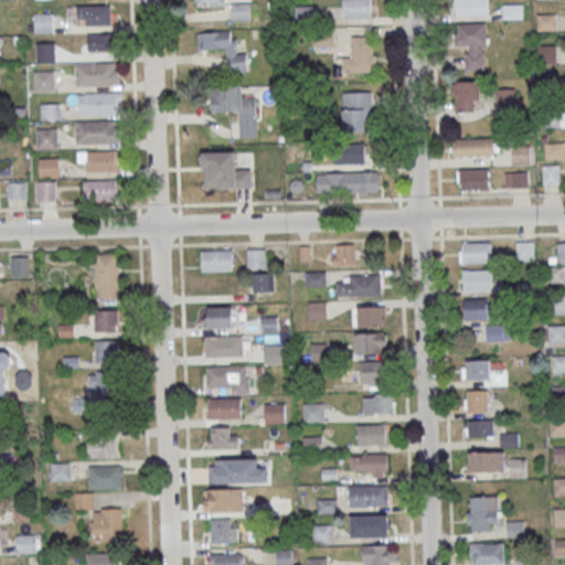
[(342,0),(372,0),(373,19),(343,20),(342,0)]
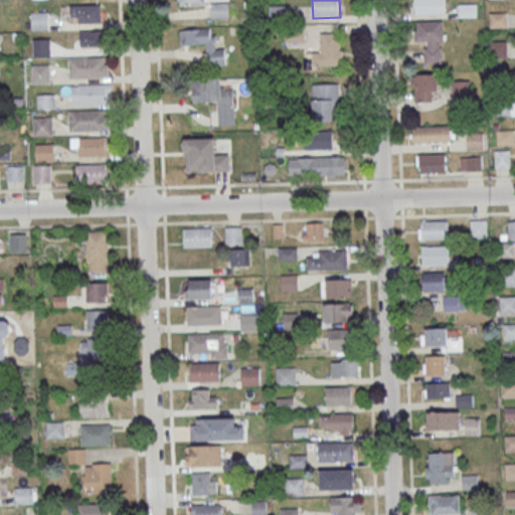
[(413,0),(442,0),(442,13),(414,14),(413,0)]
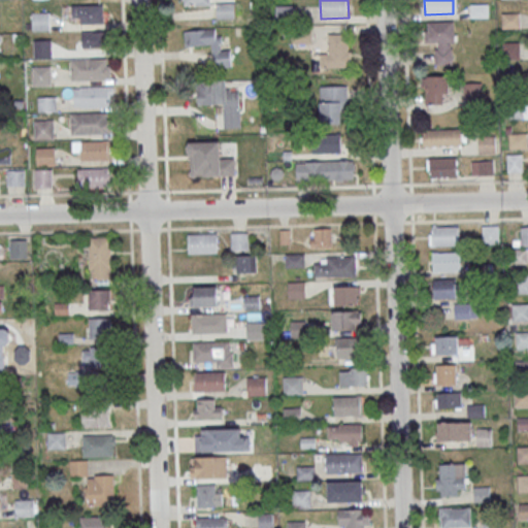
[(217,20),(235,20),(234,1),(217,2),(217,20)]
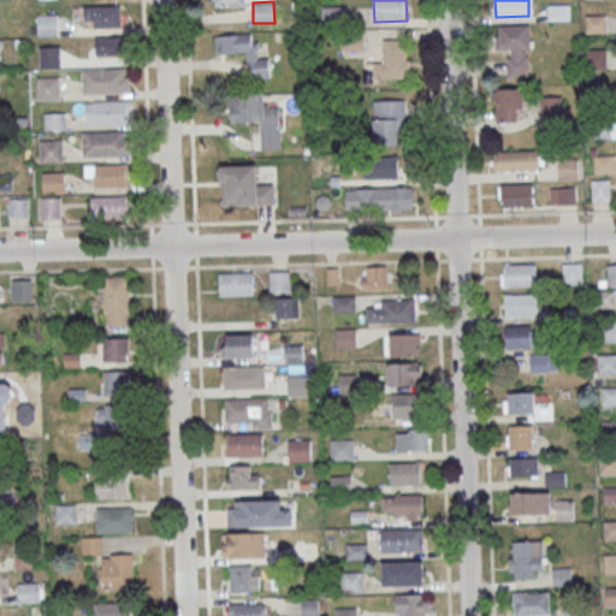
[(84,7),(120,6),(122,28),(94,29),(94,22),(86,22),(84,7)]
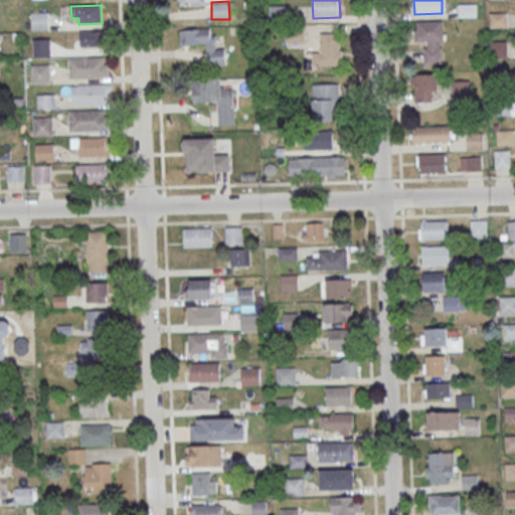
[(270,21),(289,21),(289,5),(270,5),(270,21)]
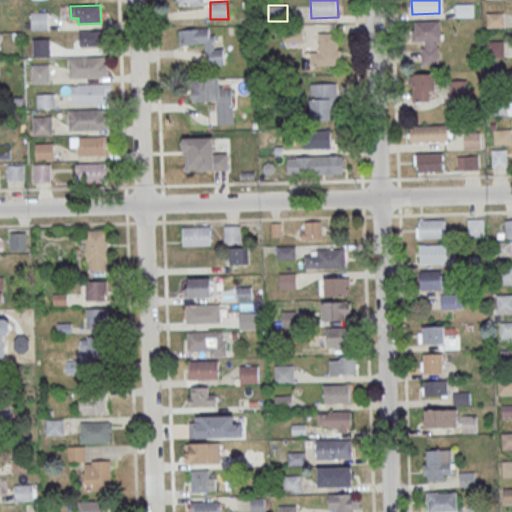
[(49,29),(49,12),(31,12),(31,29),(49,29)]
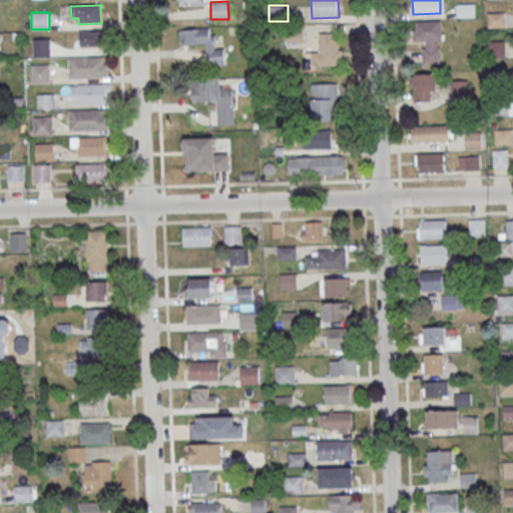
[(488,13),(505,13),(506,28),(488,28),(488,13)]
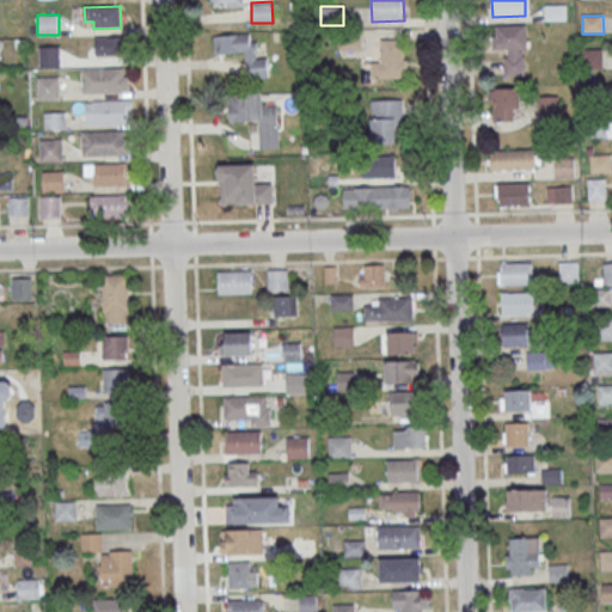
[(525,75),(525,25),(493,25),(493,49),(505,49),(505,75),(525,75)]
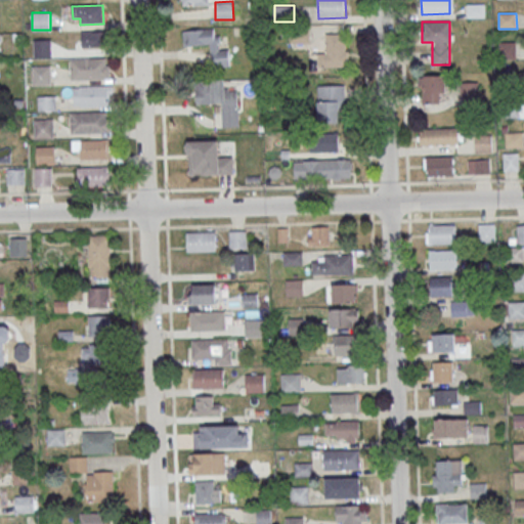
[(309,41),(307,28),(290,31),(292,44),(309,41)]
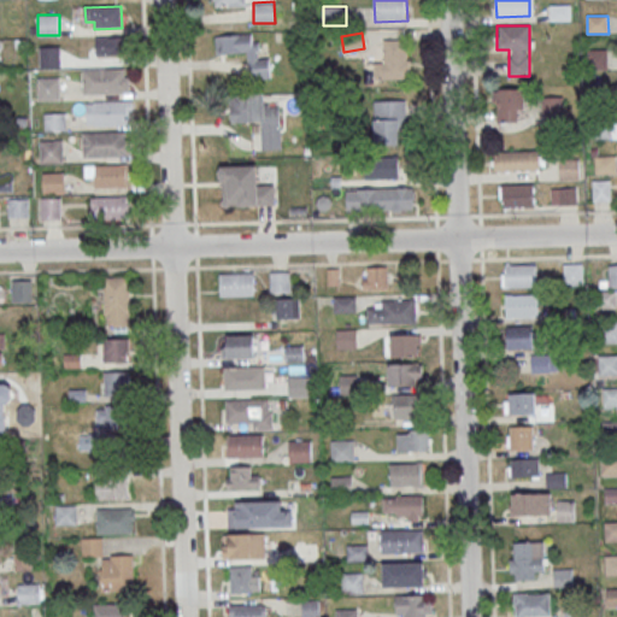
[(216,35),(216,54),(247,53),(248,78),(271,77),(270,57),(258,58),(257,34),(216,35)]
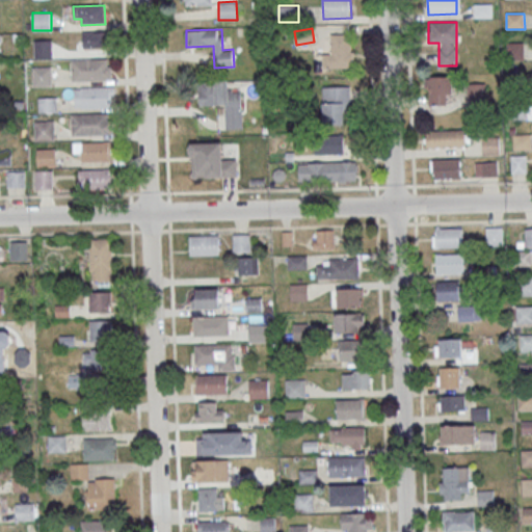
[(106,31),(82,31),(82,48),(106,48),(106,31)]
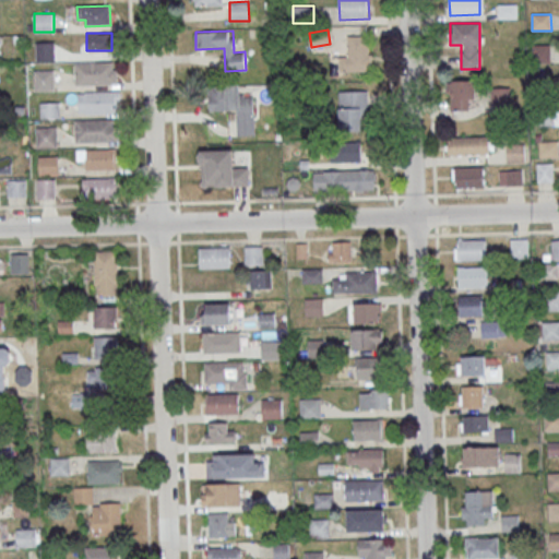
[(370,36),(347,36),(347,55),(339,55),(339,71),(370,71),(370,36)]
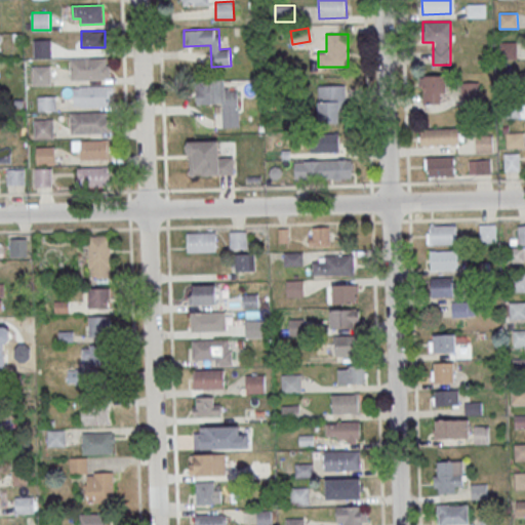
[(34,39),(34,57),(50,57),(50,39),(34,39)]
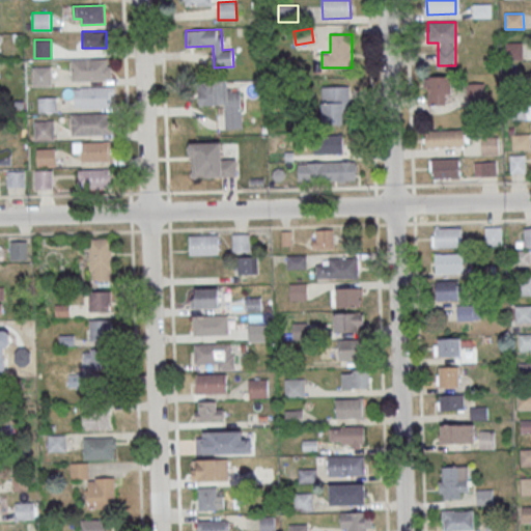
[(505,44),(524,44),(524,59),(506,59),(505,44)]
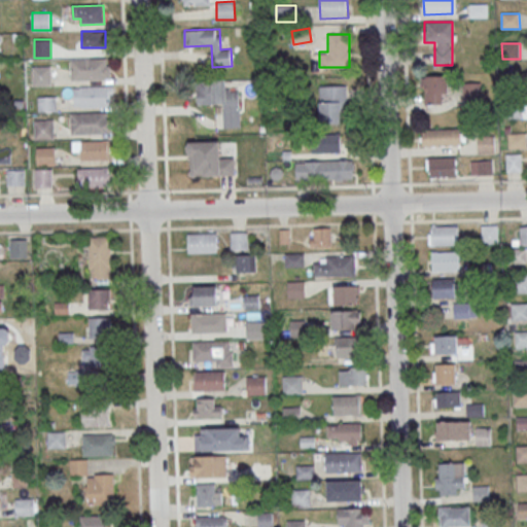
[(71,60),(107,59),(107,66),(110,66),(111,79),(107,79),(107,80),(72,81),(71,60)]
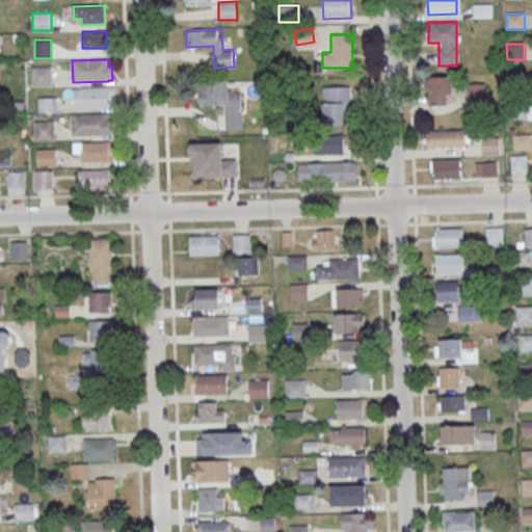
[(33,86),(52,86),(52,67),(33,67),(33,86)]
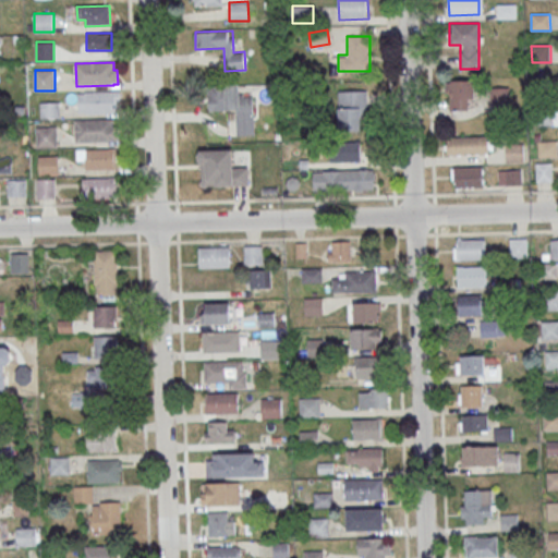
[(470,110),(470,82),(448,82),(448,110),(470,110)]
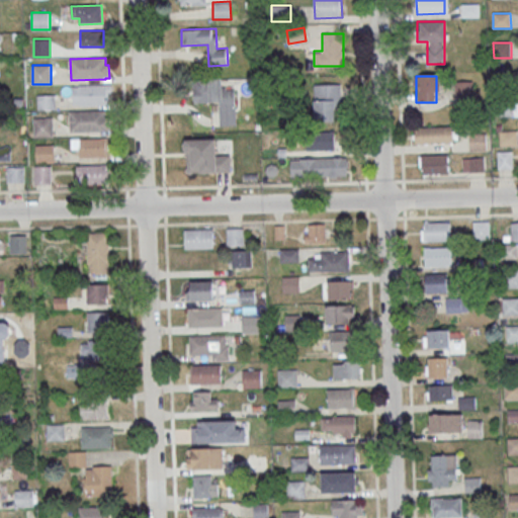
[(192,79),(192,103),(218,102),(219,125),(237,125),(236,89),(225,89),(224,78),(192,79)]
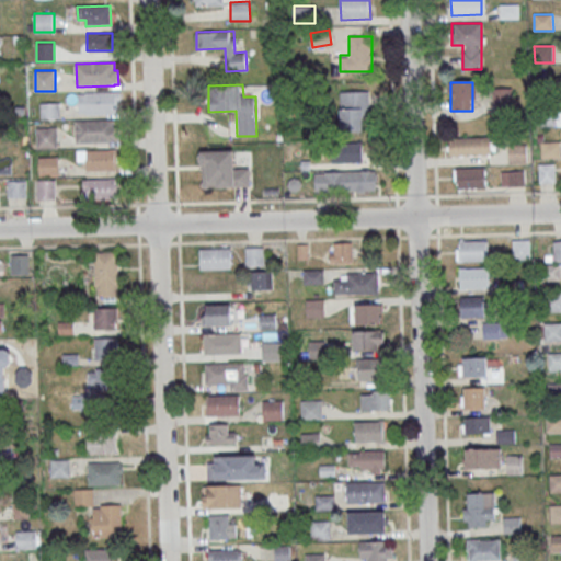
[(511,89),(495,89),(495,104),(511,104),(511,89)]
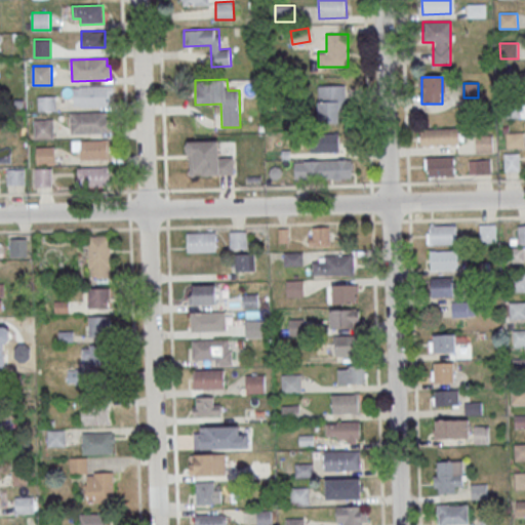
[(318,85),(318,122),(345,122),(345,85),(318,85)]
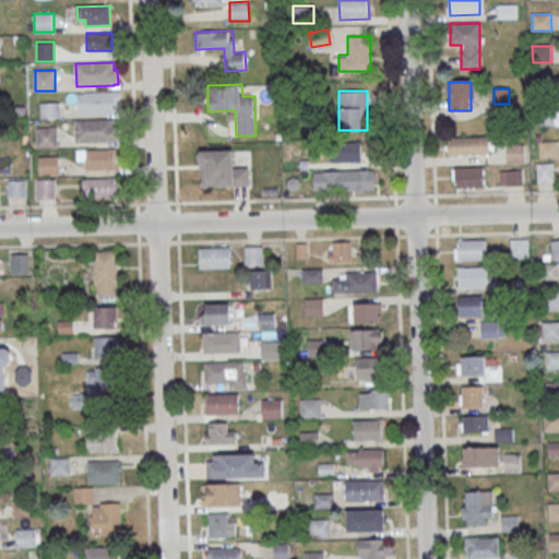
[(85,93),(116,92),(116,113),(86,114),(85,93)]
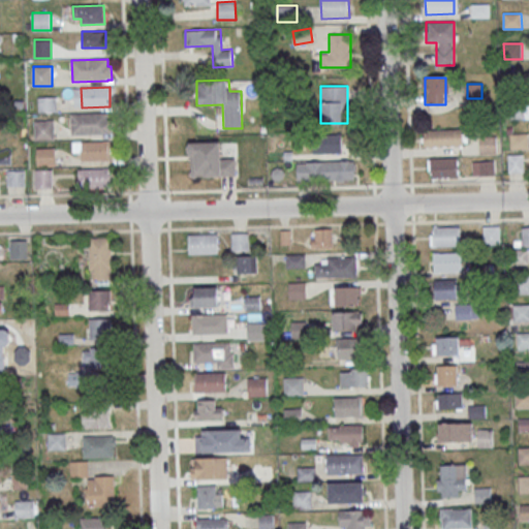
[(56,96),(38,96),(38,113),(56,113),(56,96)]
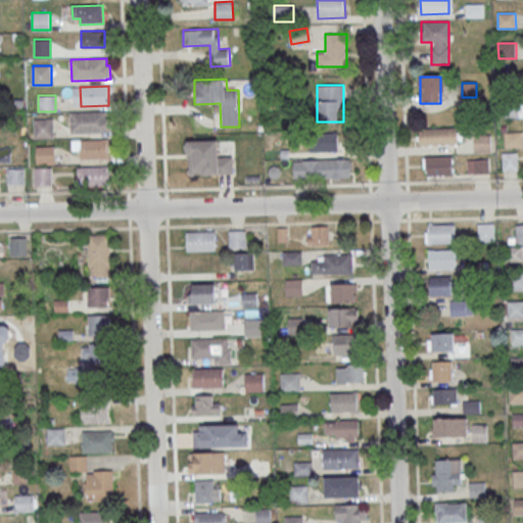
[(502,103),(519,102),(520,119),(502,119),(502,103)]
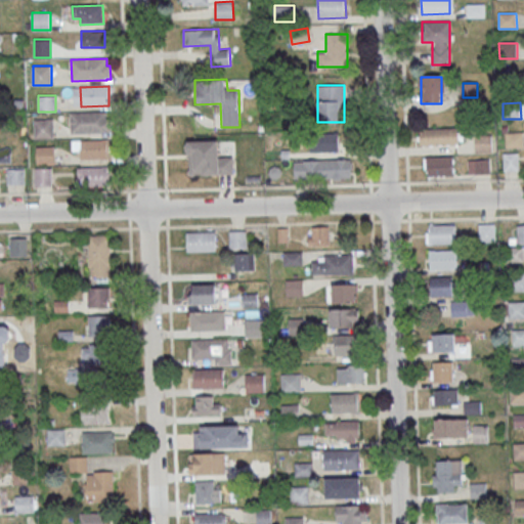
[(71,114),(98,113),(99,132),(71,132),(71,114)]
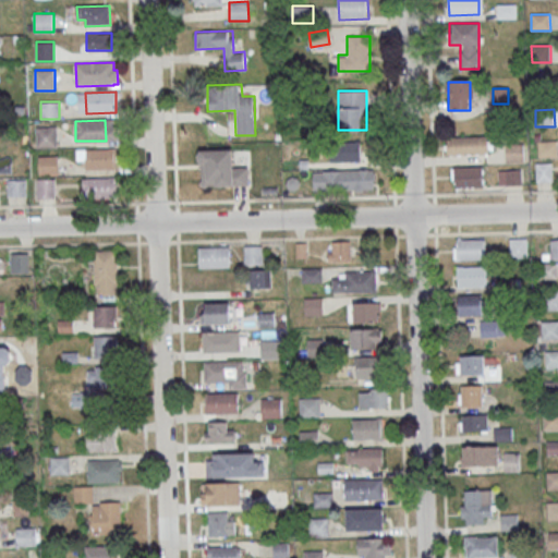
[(57,147),(57,126),(36,126),(36,147),(57,147)]
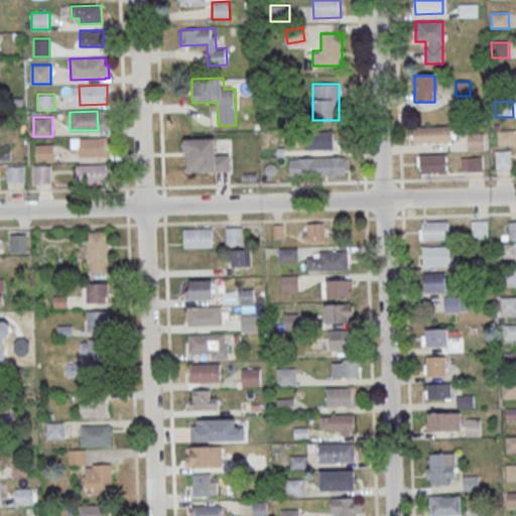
[(452,125),(412,125),(412,143),(452,143),(452,125)]
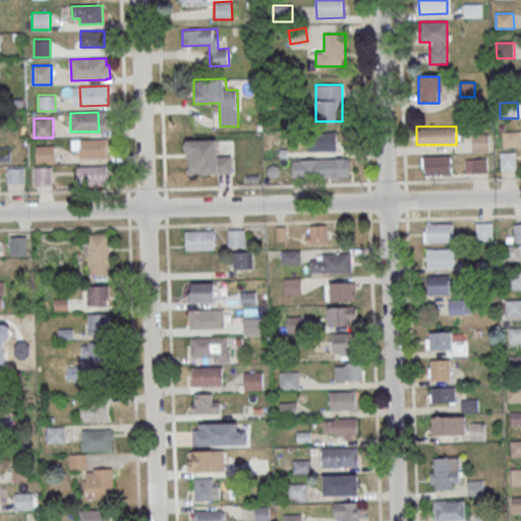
[(504,132),(520,131),(520,148),(504,148),(504,132)]
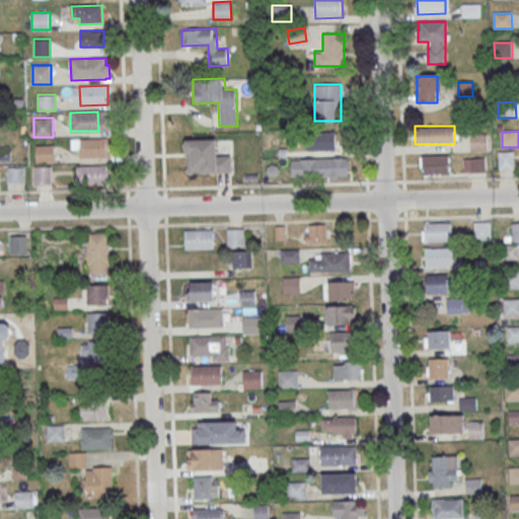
[(337,150),(337,132),(306,132),(306,150),(337,150)]
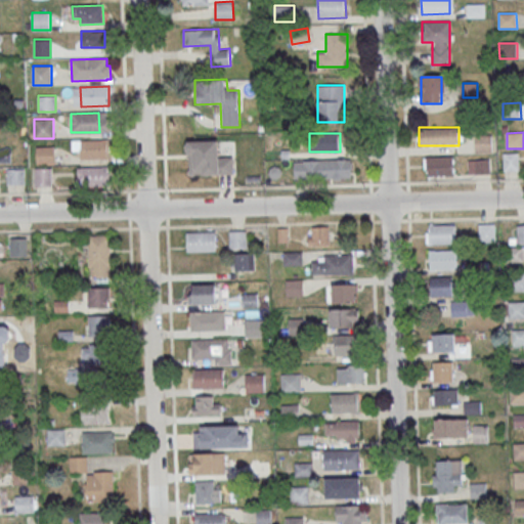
[(475,136),(492,136),(493,151),(475,153),(475,136)]
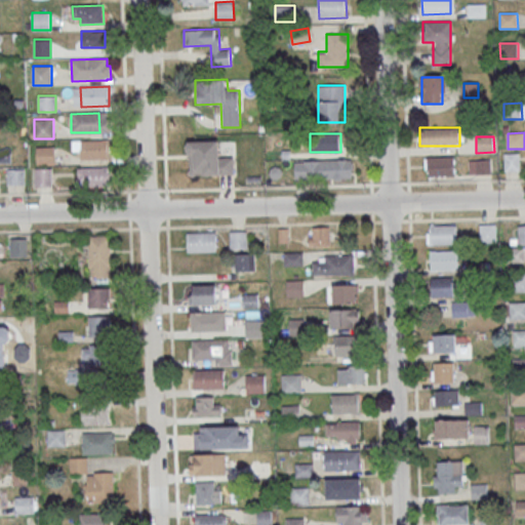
[(109,140),(72,140),(72,151),(79,151),(79,158),(109,158),(109,140)]
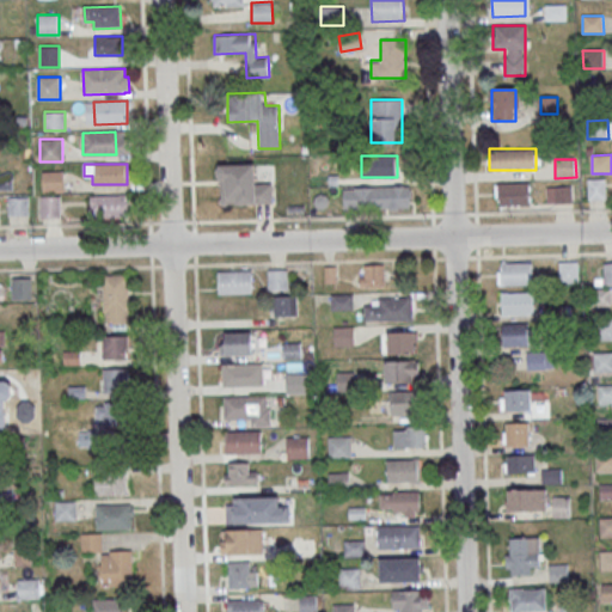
[(219,165),(219,204),(274,204),(274,179),(258,179),(257,164),(219,165)]
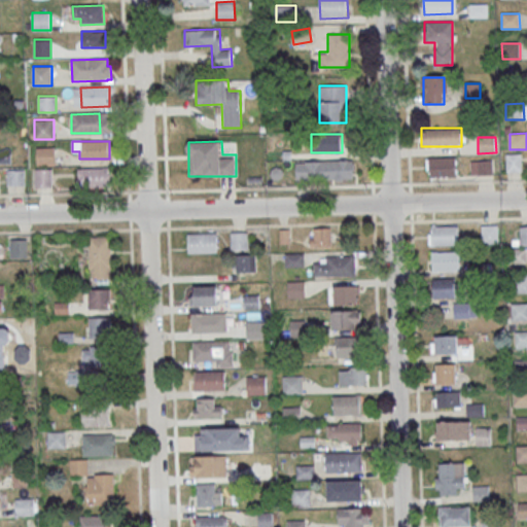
[(55,166),(55,148),(36,148),(36,166),(55,166)]
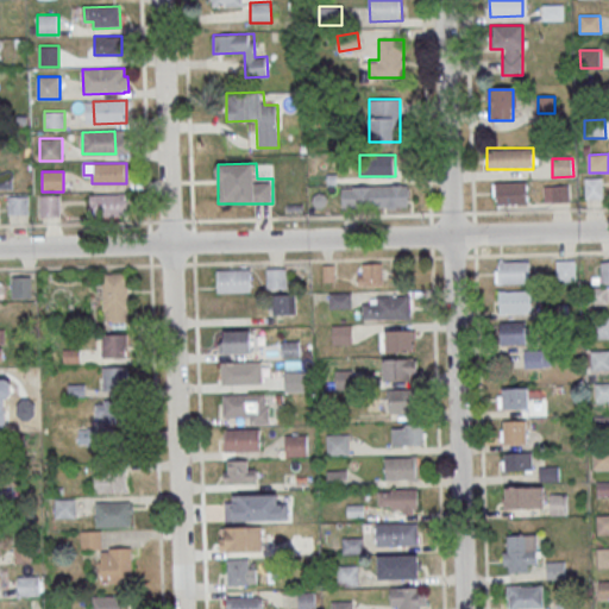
[(585,179),(603,179),(603,199),(586,199),(585,179)]
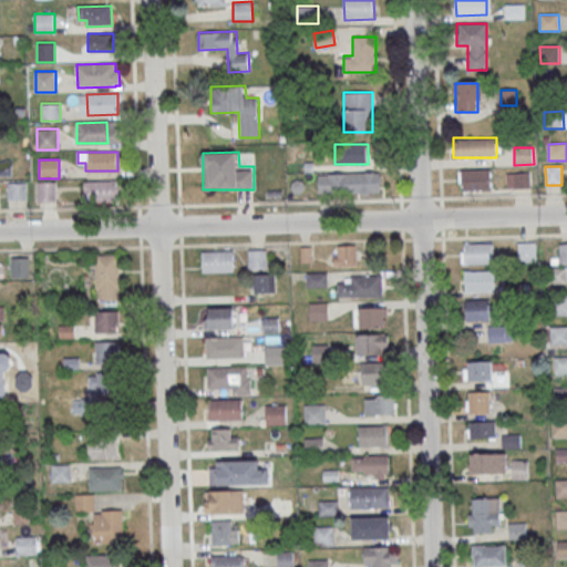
[(462,172),(492,171),(492,191),(462,192),(462,172)]
